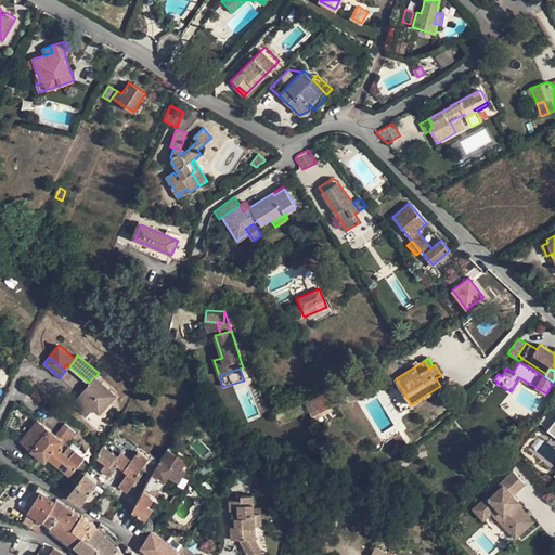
[(89,383),(72,403),(86,416),(93,409),(99,413),(115,394),(95,376),(94,376),(89,383)]
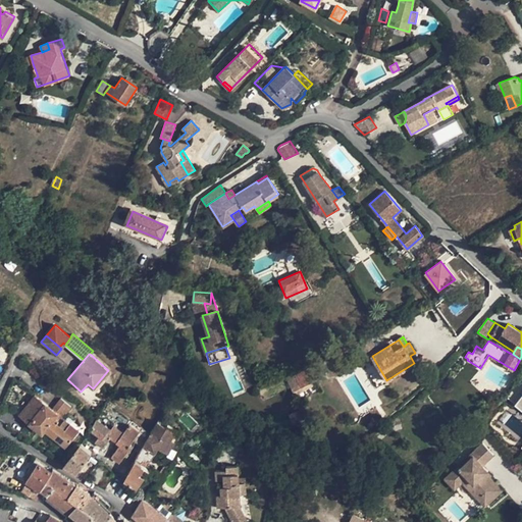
[(311,367),(286,380),(293,393),(312,382),(308,376),(314,373),(311,367)]
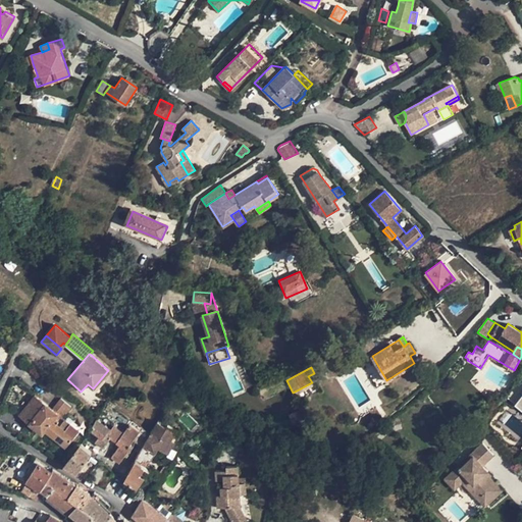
[(312,382),(293,393),(295,396),(313,385),(312,382)]
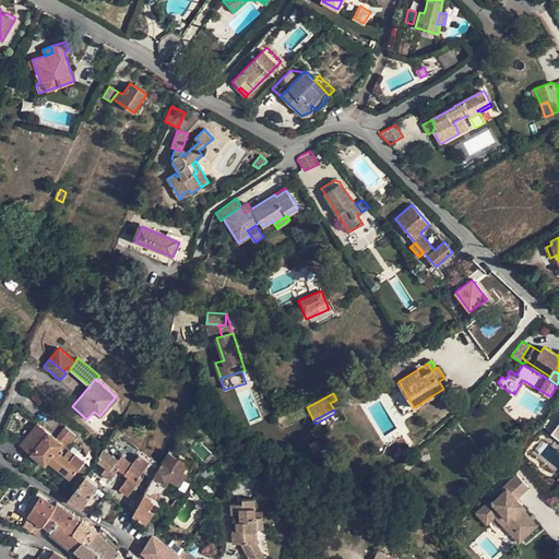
[(21,444),(45,463),(48,460),(70,477),(84,460),(67,447),(76,433),(66,425),(56,437),(38,424),(21,444)]
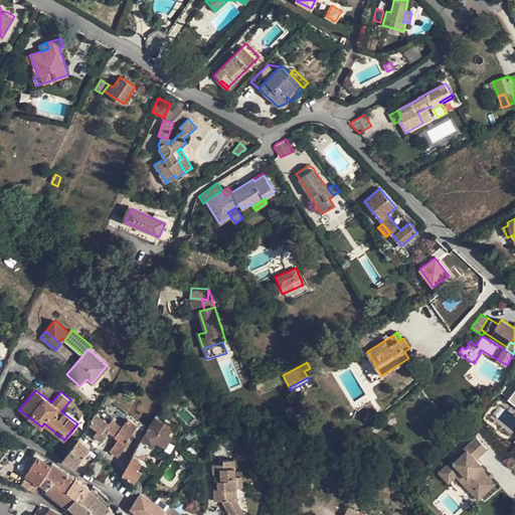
[(371,401),(363,406),(366,410),(374,405),(371,401)]
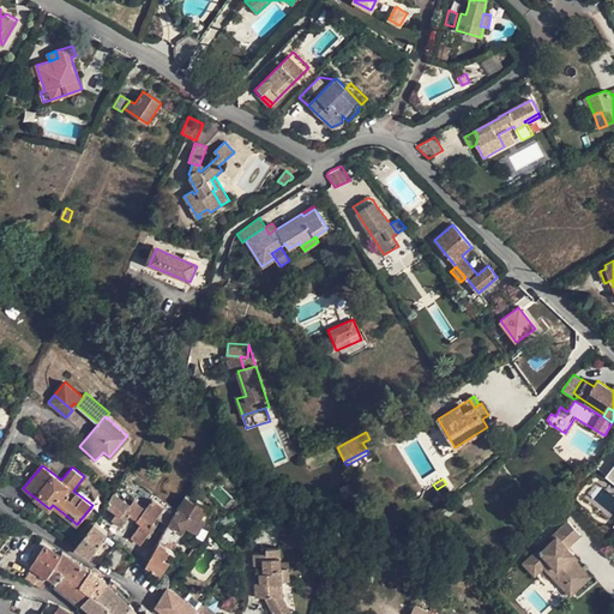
[(113,492),(107,505),(116,512),(112,519),(121,527),(130,515),(131,513),(125,509),(128,504),(113,492)]
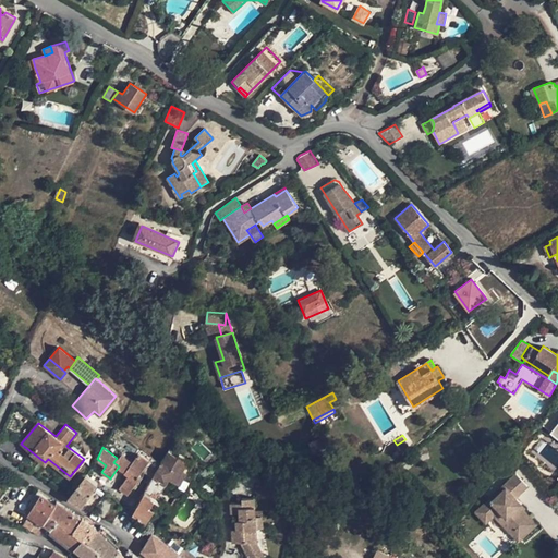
[(152,476),(149,482),(161,488),(165,482),(169,476),(173,478),(179,483),(187,470),(193,460),(181,452),(179,455),(169,449),(160,463),(152,476)]
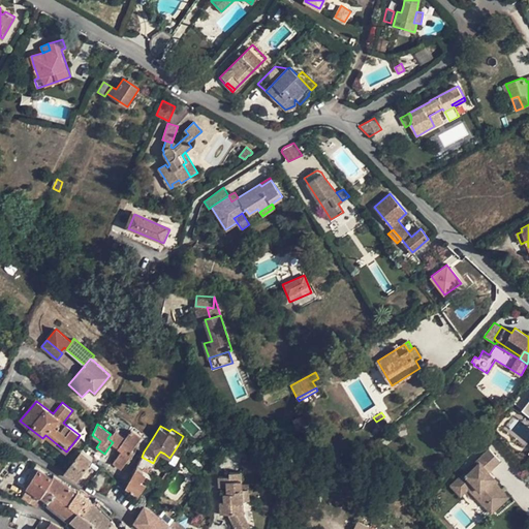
[(125,438),(118,447),(121,450),(113,463),(121,469),(133,450),(132,449),(134,446),(144,452),(152,439),(144,433),(142,436),(131,429),(125,438)]
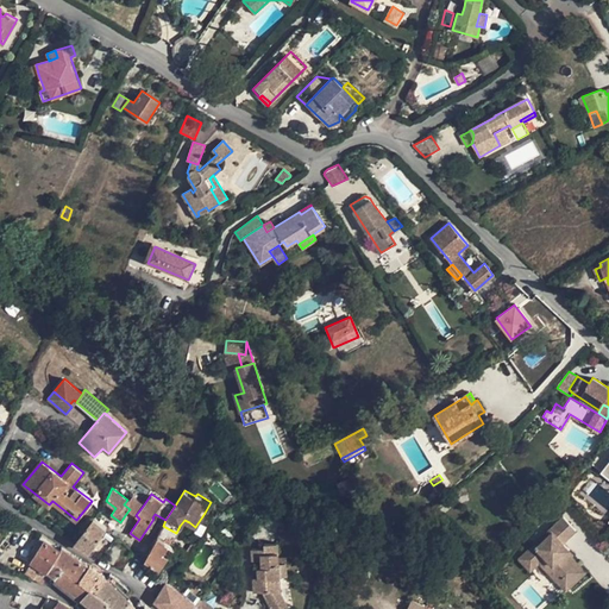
[(129,500),(127,500),(124,504),(130,509),(129,510),(136,515),(144,504),(132,496),(129,500)]
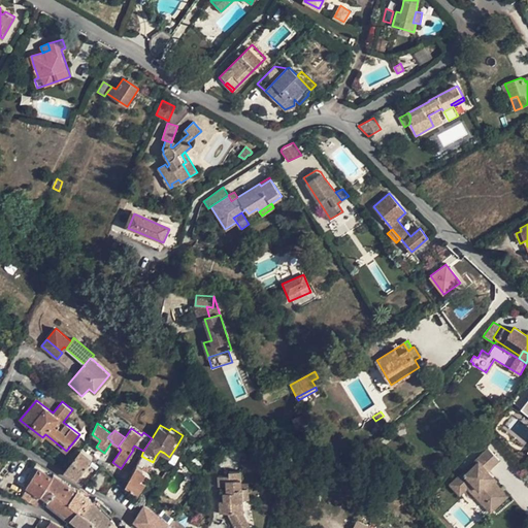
[(169,457),(178,462),(186,450),(177,444),(169,457)]
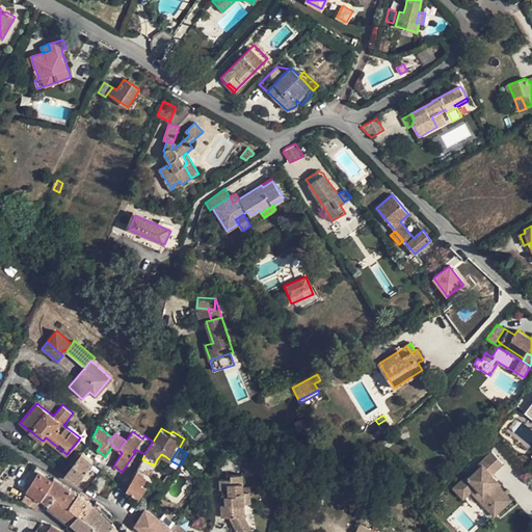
[(78,482),(92,460),(87,456),(82,452),(76,459),(69,469),(65,474),(78,482)]
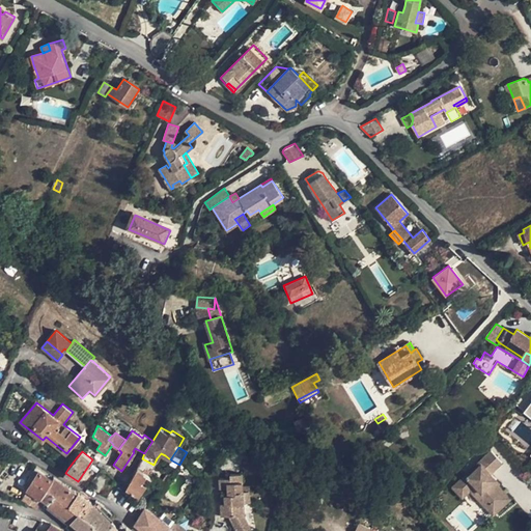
[(502,463),(491,451),(479,462),(481,464),(476,468),(468,476),(466,474),(455,484),(465,495),(476,484),(492,502),(490,505),(496,512),(510,499),(498,485),(494,480),(496,479),(491,473),(502,463)]
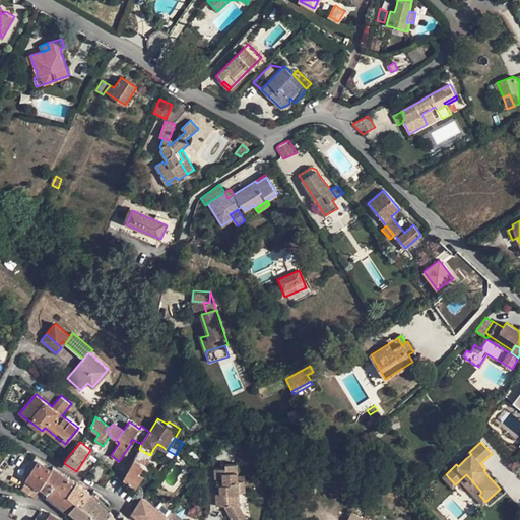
[(466,458),(464,456),(456,464),(458,466),(466,458)]
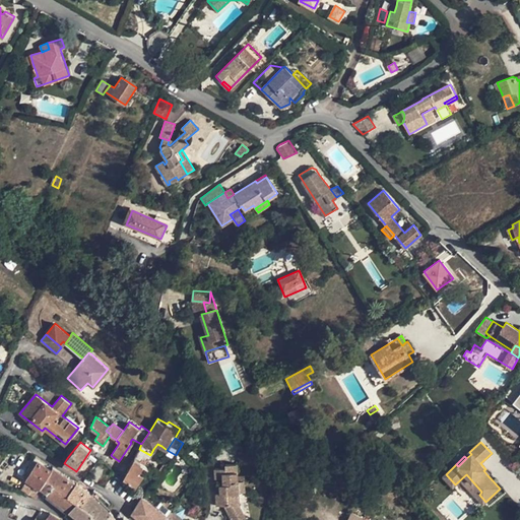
[(135,486),(148,467),(135,458),(123,478),(135,486)]
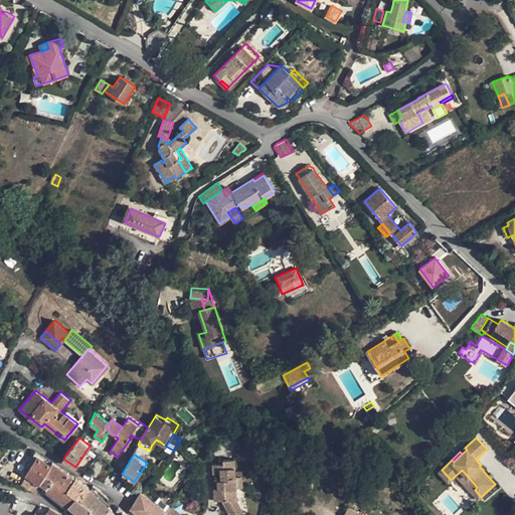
[(22,473),(34,480),(32,482),(27,479),(23,486),(27,489),(35,494),(38,490),(42,493),(42,494),(53,501),(57,496),(68,505),(75,497),(66,491),(75,479),(65,472),(52,463),(50,465),(33,455),(22,473)]
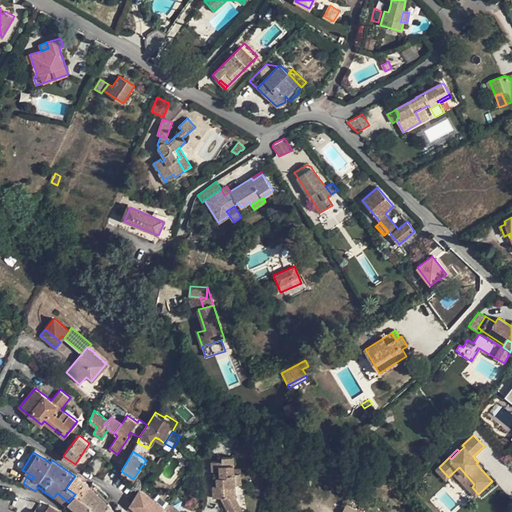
[(222,460),(211,461),(212,472),(220,471),(220,477),(216,477),(217,485),(212,486),(213,498),(221,498),(228,511),(234,511),(241,509),(235,498),(234,486),(234,485),(230,486),(230,475),(233,475),(233,474),(232,456),(222,457),(222,460)]
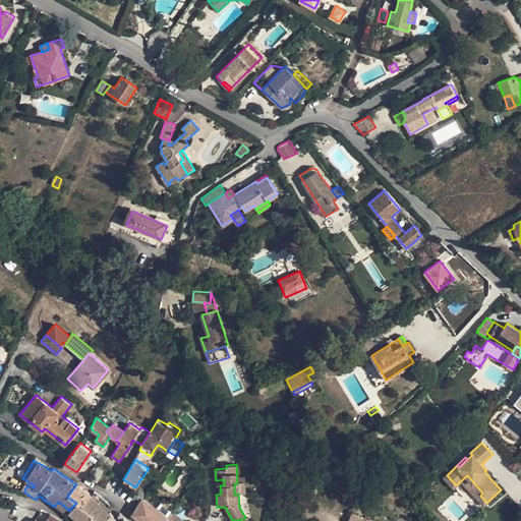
[(444,477),(454,487),(456,485),(447,475),(444,477)]
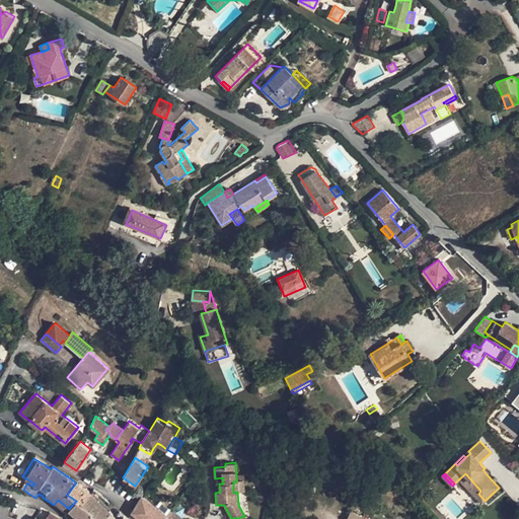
[(459,478),(475,496),(478,494),(480,491),(465,473),(459,478)]
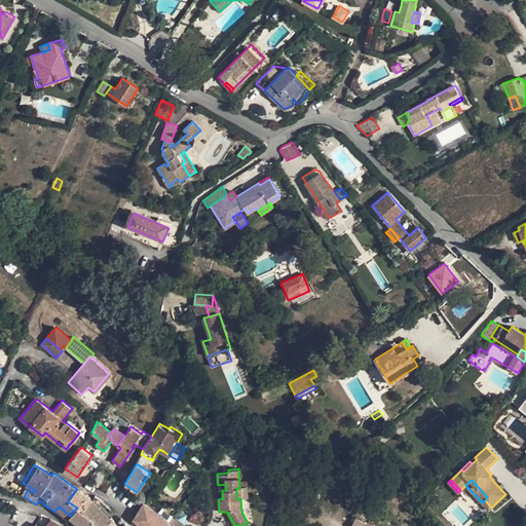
[(240,498),(240,499),(249,497),(247,486),(239,487),(239,488),(240,498)]
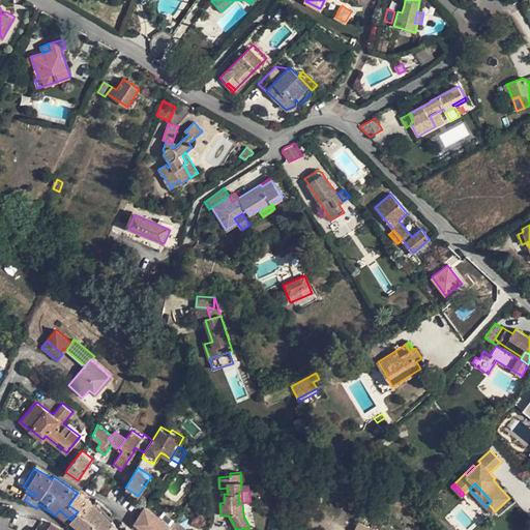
[(78,493),(68,505),(78,511),(84,516),(93,502),(88,498),(79,492),(78,493)]
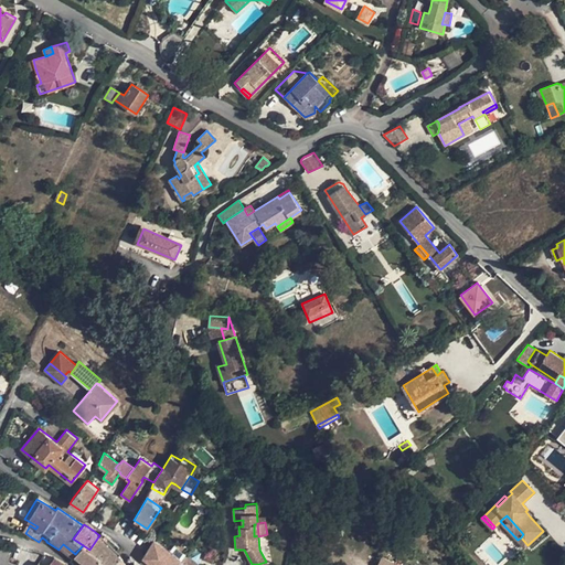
[(89,550),(100,557),(116,542),(104,531),(99,535),(89,550)]
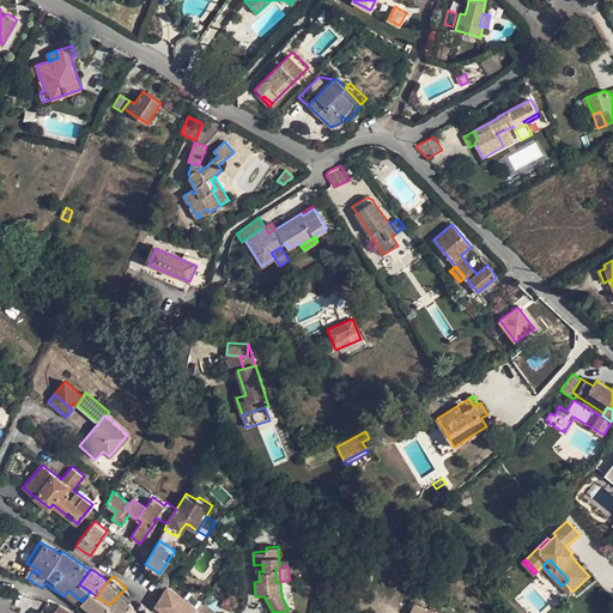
[(562,586),(570,594),(572,592),(565,583),(562,586)]
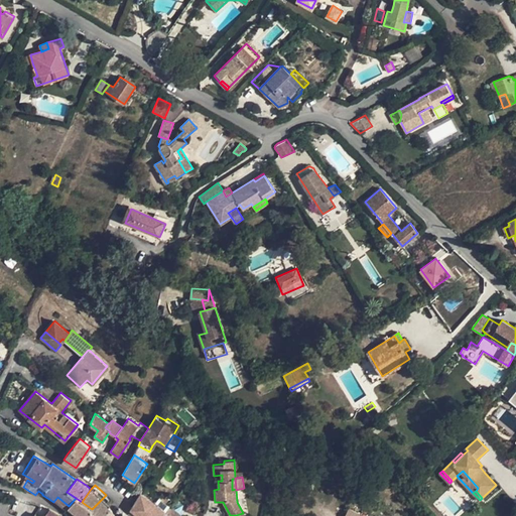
[(156,504),(141,493),(130,509),(138,515),(139,515),(141,515),(142,515),(161,515),(164,513),(166,511),(165,511),(156,504)]
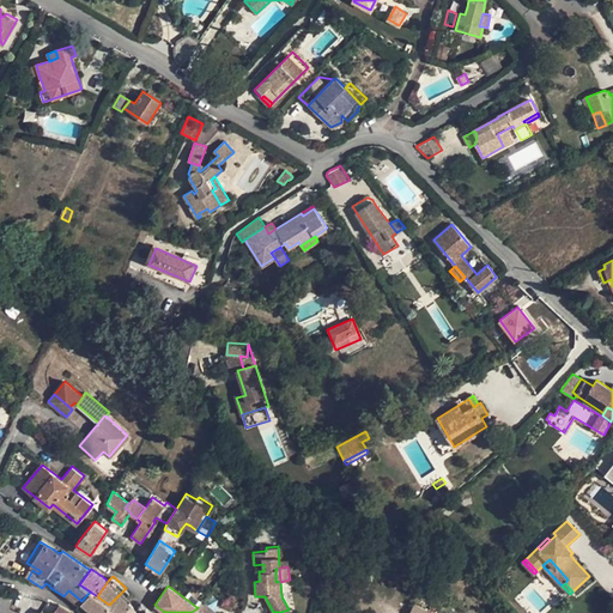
[(129,593),(126,588),(109,605),(119,612),(138,612),(137,610),(131,604),(125,598),(129,593)]
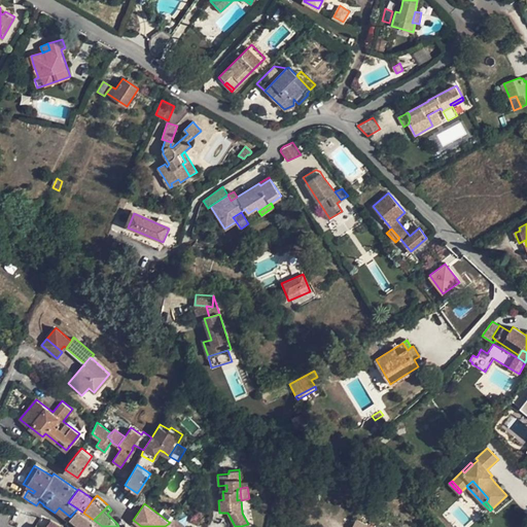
[(7,524),(12,511),(0,506),(0,512),(1,513),(1,516),(3,516),(1,522),(7,524)]
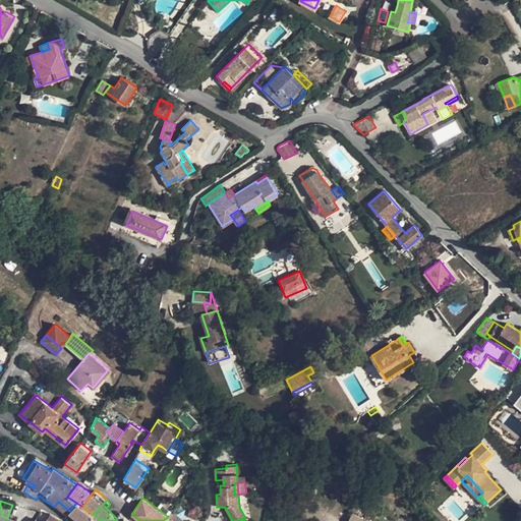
[(76,503),(69,511),(81,520),(88,520),(93,514),(82,507),(76,503)]
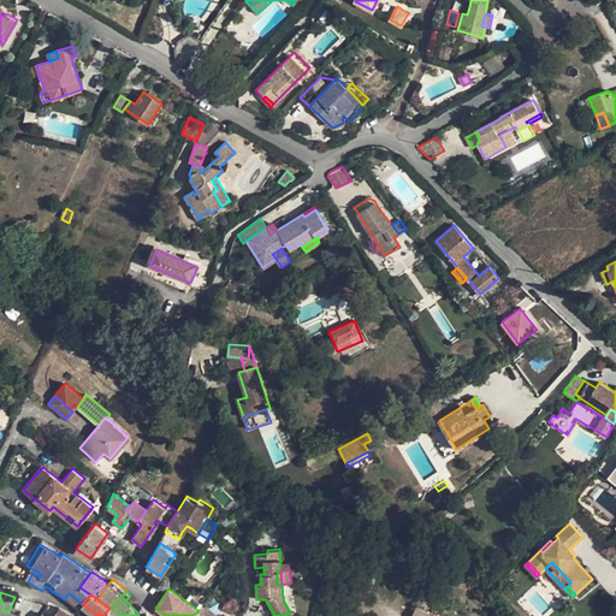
[(187,602),(197,610),(202,604),(191,596),(187,602)]
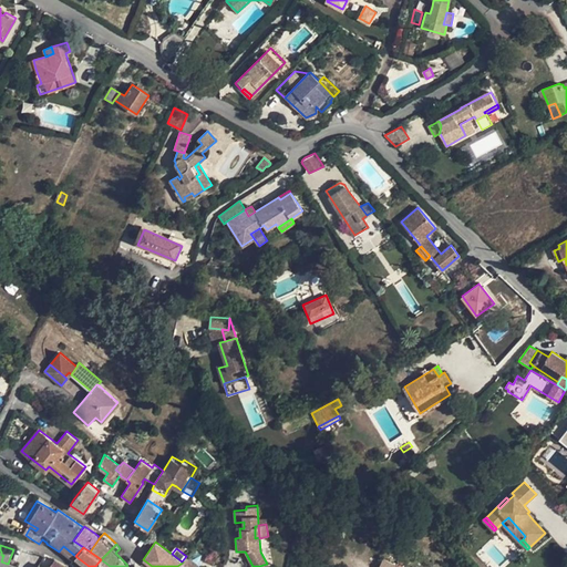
[(408,555),(395,548),(388,564),(394,566),(416,566),(418,565),(405,558),(408,555)]
